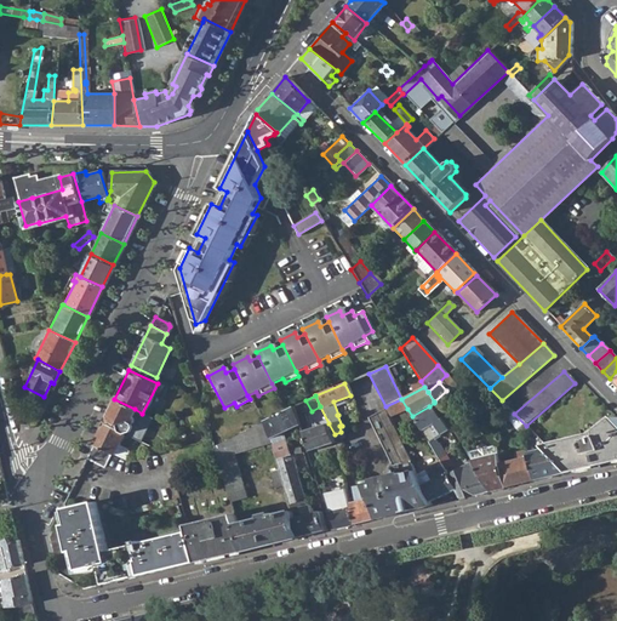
[(114,399),(104,419),(125,429),(127,425),(130,425),(131,425),(132,423),(133,421),(133,420),(132,419),(131,417),(135,409),(114,399)]
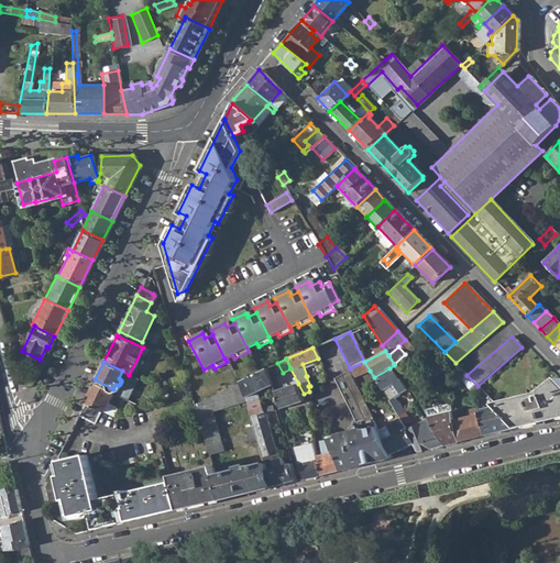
[(350,368),(348,370),(349,373),(352,377),(370,371),(364,362),(350,368)]
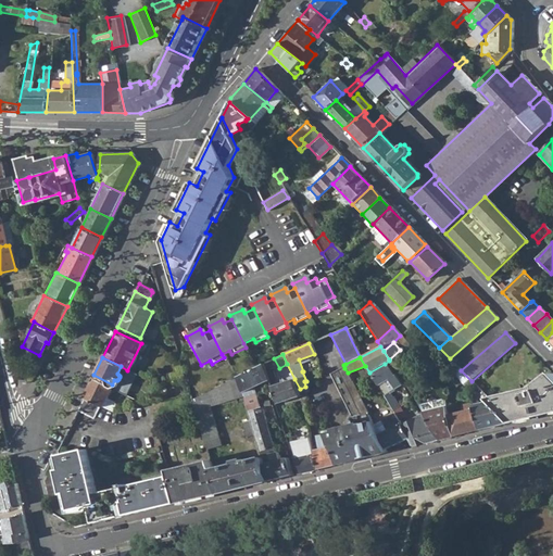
[(262,365),(266,381),(272,378),(266,362),(262,365)]
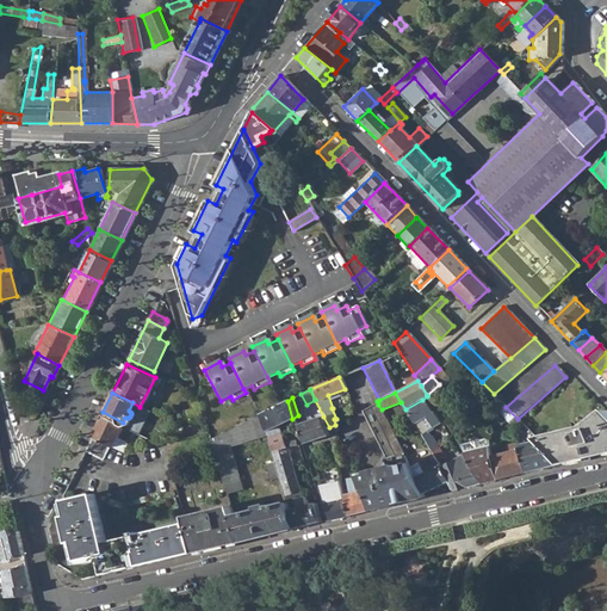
[(426,432),(439,423),(432,413),(431,414),(422,400),(406,409),(431,452),(438,449),(432,438),(429,439),(426,432)]
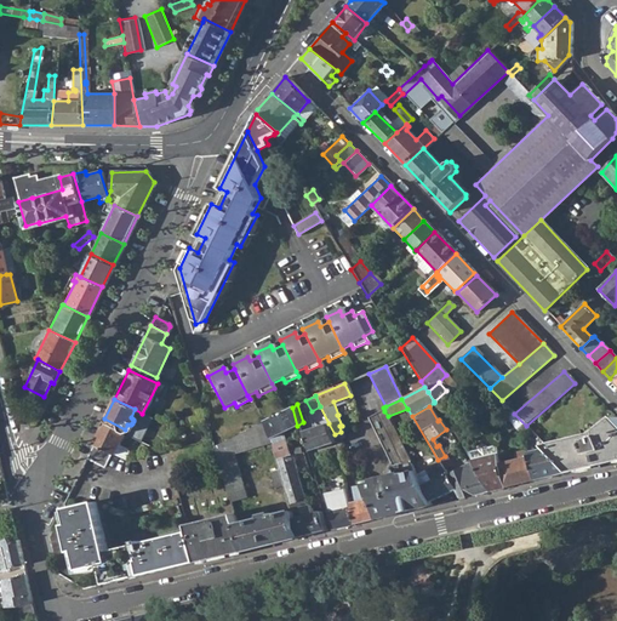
[(292,408),(263,422),(268,438),(297,426),(292,408)]
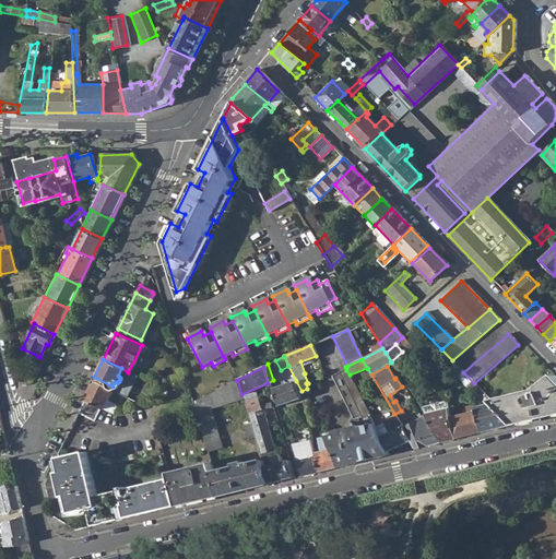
[(350,375),(346,370),(332,377),(354,420),(358,419),(361,427),(324,436),(332,449),(338,466),(388,454),(387,451),(376,429),(370,417),(350,375)]
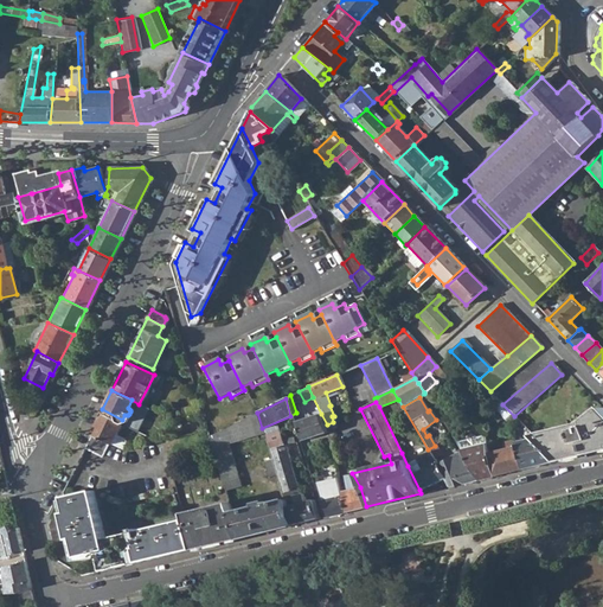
[(557,460),(602,448),(602,411),(600,408),(581,425),(533,435),(536,438),(557,460)]
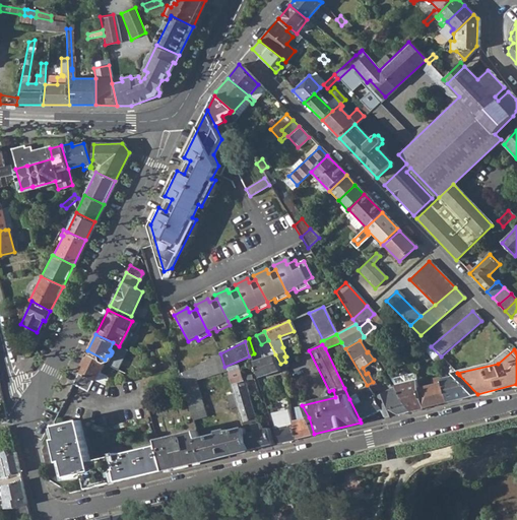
[(171,352),(151,358),(154,365),(174,361),(171,352)]
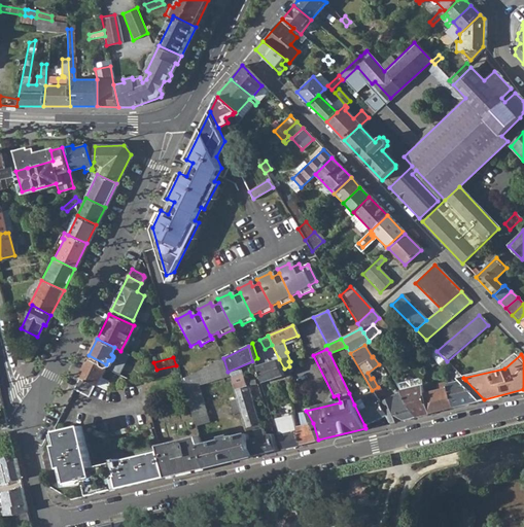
[(223,358),(180,379),(195,426),(208,422),(197,386),(229,376),(228,372),(223,358)]
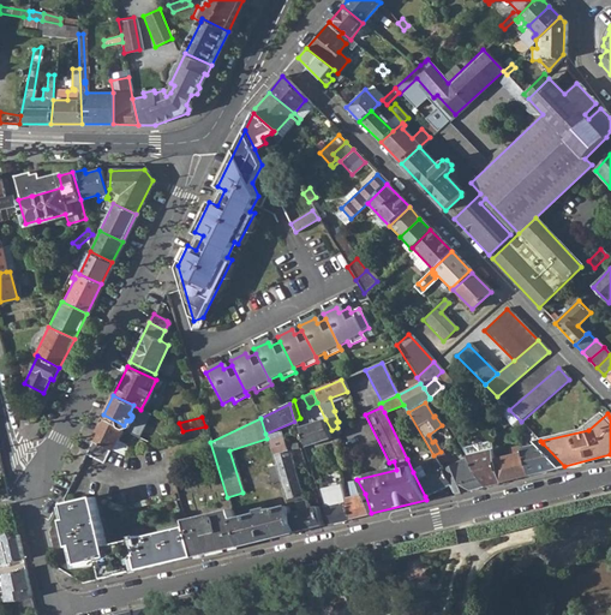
[(325,419),(300,427),(306,446),(335,436),(331,430),(325,419)]
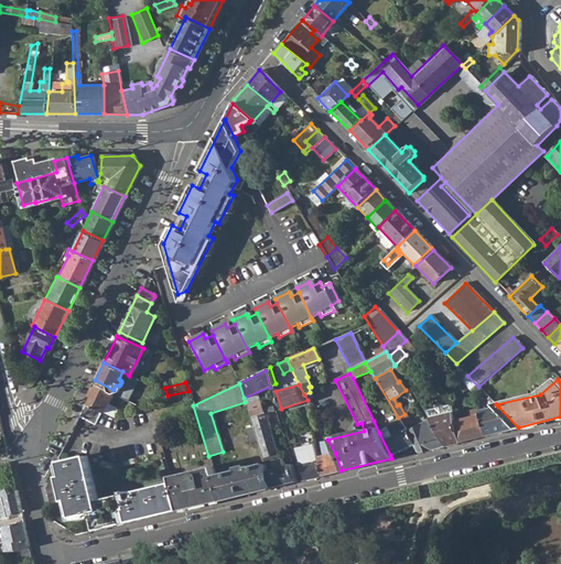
[(93,386),(84,403),(99,411),(103,412),(111,394),(93,386)]
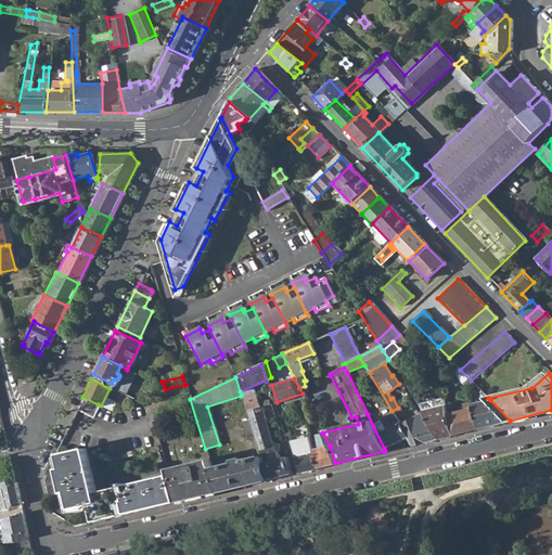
[(464,388),(465,392),(472,388),(480,398),(486,397),(473,383),(464,388)]
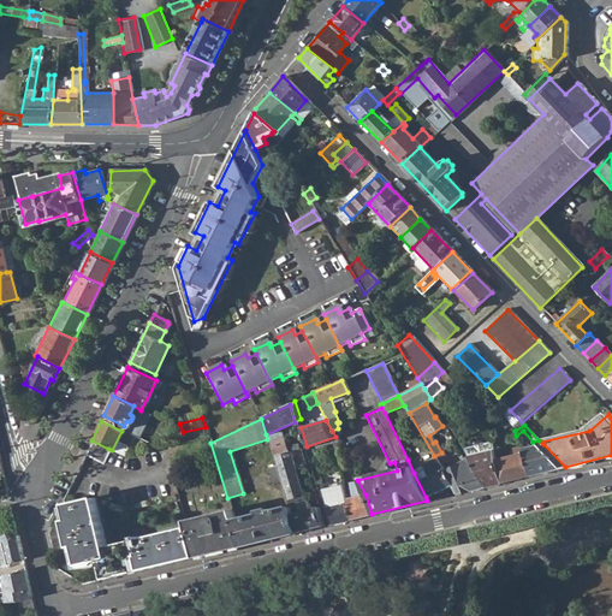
[(268,443),(273,457),(286,452),(281,438),(280,436),(277,437),(278,439),(268,443)]
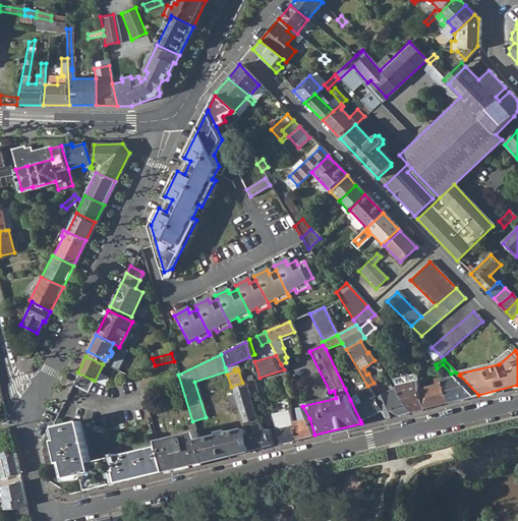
[(77,372),(71,385),(87,392),(92,380),(77,372)]
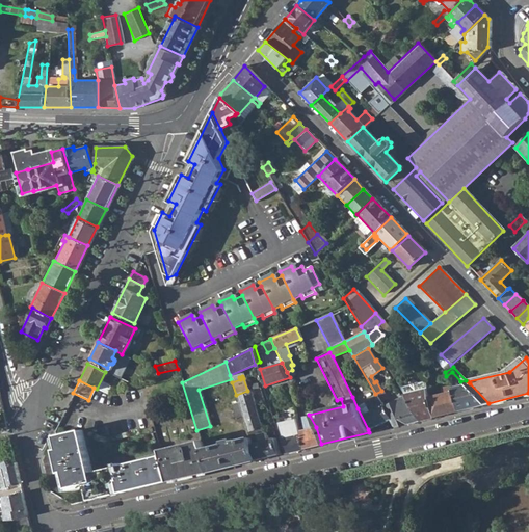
[(456,410),(488,403),(470,383),(452,388),(456,410)]
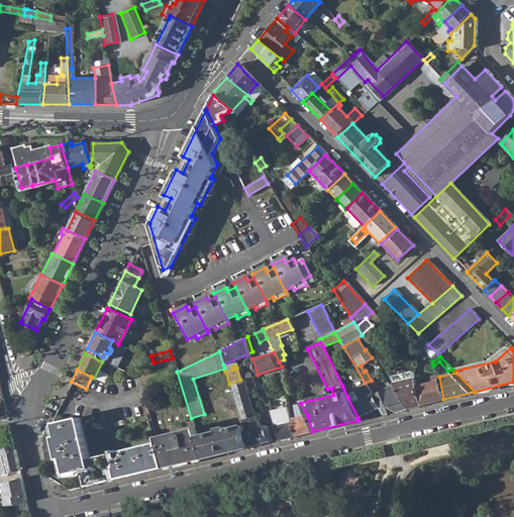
[(285,374),(279,376),(281,383),(289,381),(285,374)]
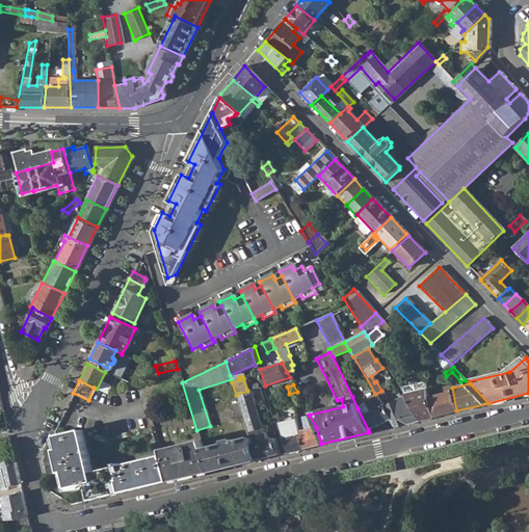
[(428,397),(432,417),(456,410),(452,388),(448,387),(441,389),(443,394),(428,397)]
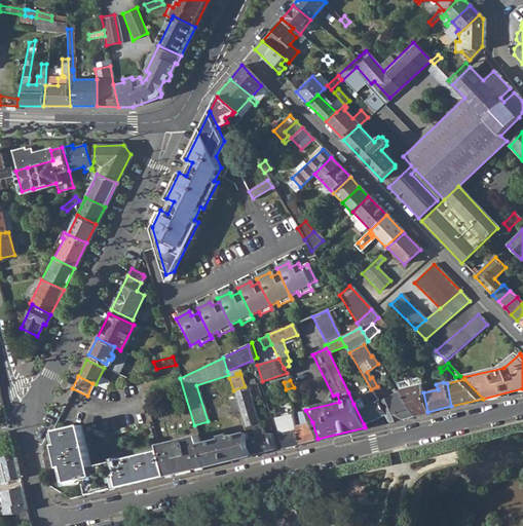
[(235,399),(239,411),(245,427),(257,423),(247,385),(245,386),(233,390),(235,399)]
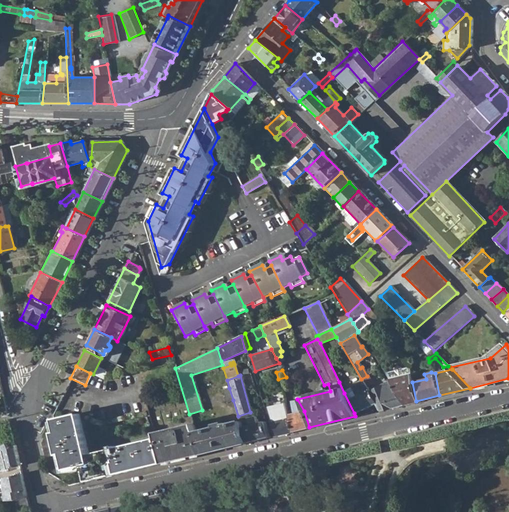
[(389,381),(404,404),(416,401),(412,382),(410,375),(389,381)]
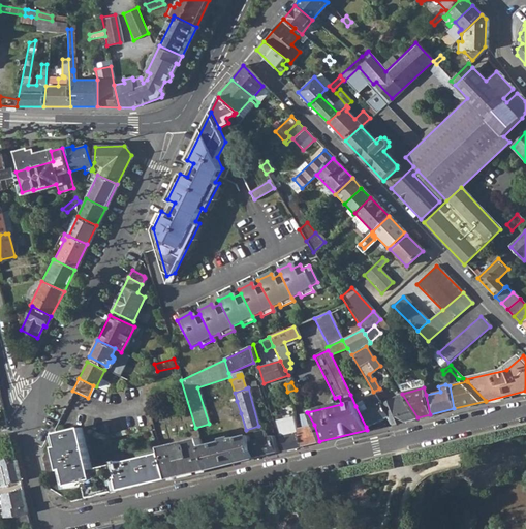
[(380,404),(388,417),(392,424),(413,419),(398,394),(380,404)]
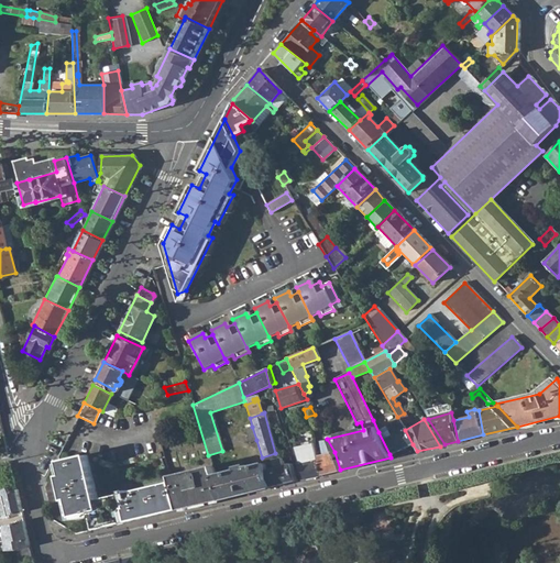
[(379,432),(390,454),(413,444),(405,430),(399,421),(386,427),(387,428),(379,432)]
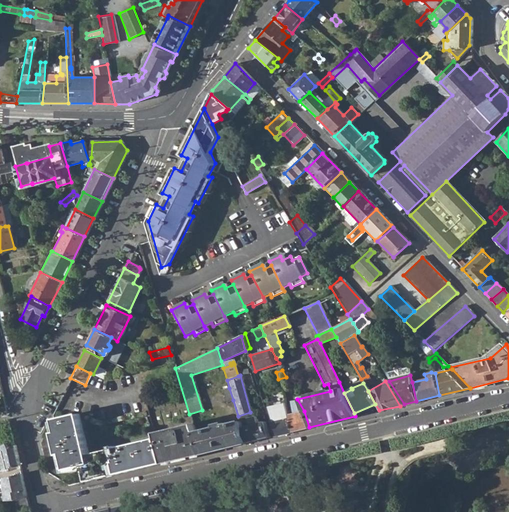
[(222,390),(226,403),(233,400),(229,388),(222,390)]
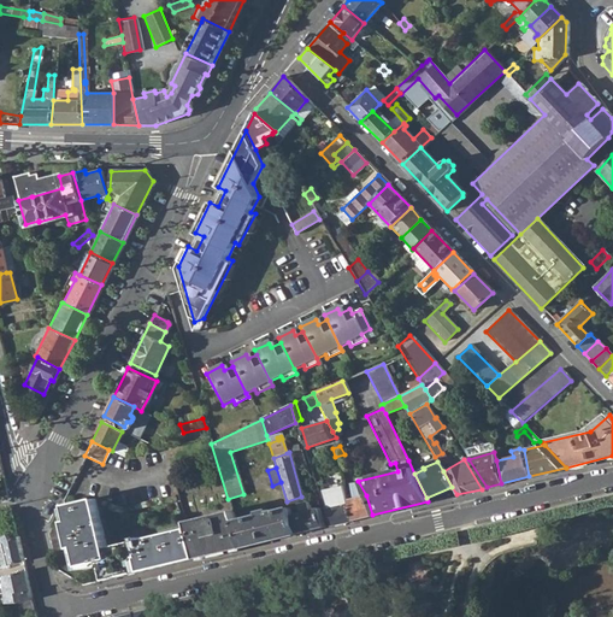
[(351,521),(372,515),(366,495),(346,500),(351,521)]
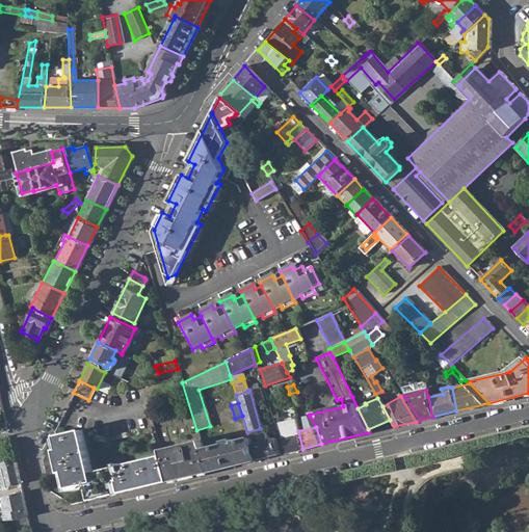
[(79,430),(55,436),(58,449),(54,450),(59,473),(62,473),(67,488),(84,484),(87,500),(168,481),(161,455),(120,466),(118,463),(114,464),(115,467),(90,473),(79,430)]
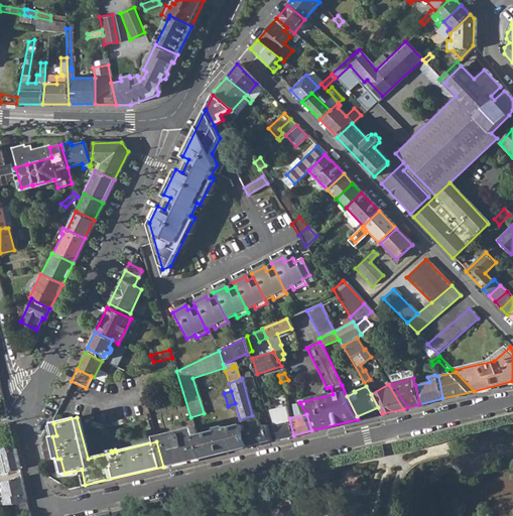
[(276,439),(293,435),(289,418),(273,422),(276,439)]
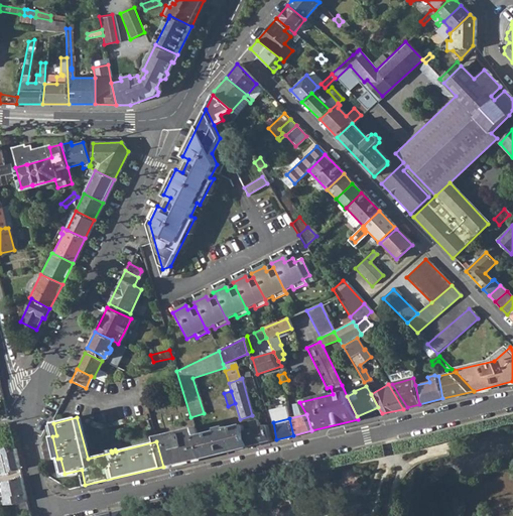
[(248,445),(270,440),(265,424),(260,426),(257,419),(250,421),(253,428),(243,431),(248,445)]
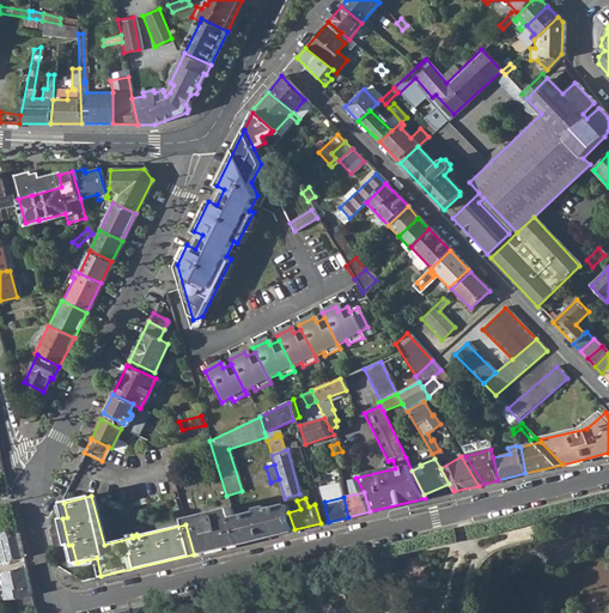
[(233,517),(242,542),(294,529),(288,513),(286,504),(267,509),(266,507),(257,509),(259,511),(233,517)]
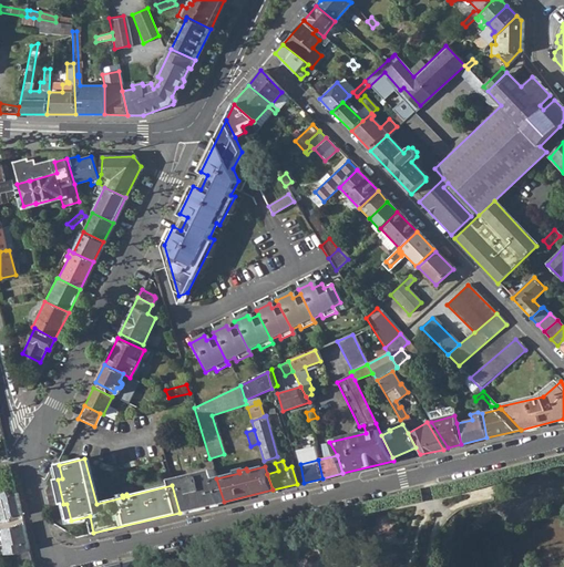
[(172,485),(180,513),(224,502),(216,478),(214,470),(170,481),(172,485)]
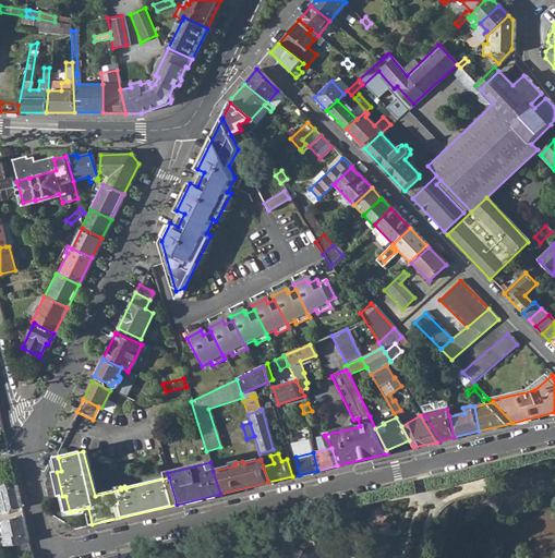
[(3,490),(8,511),(20,508),(14,486),(10,488),(8,484),(1,486),(1,488),(3,490)]
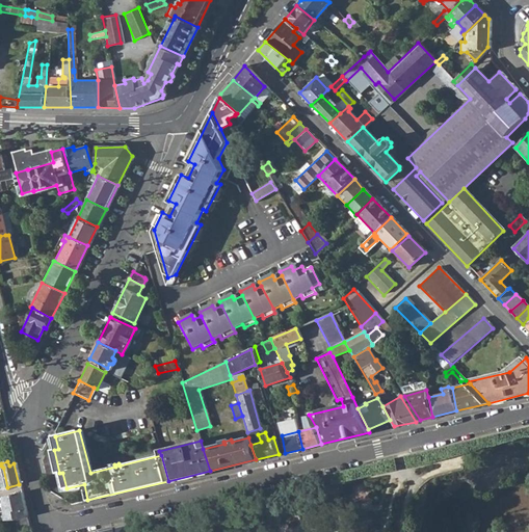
[(21,493),(1,497),(3,521),(15,519),(22,517),(26,516),(21,493)]
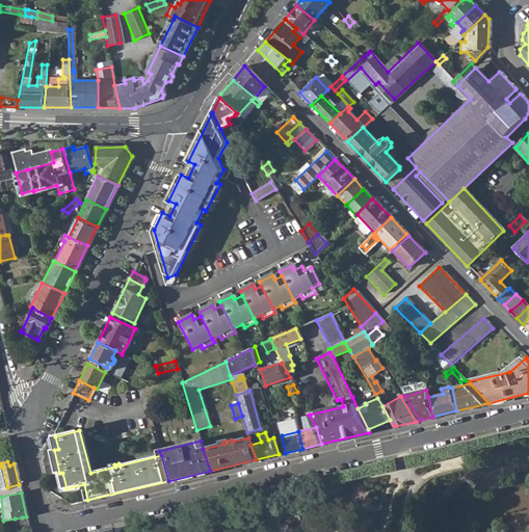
[(128,526),(129,531),(139,531),(138,523),(128,526)]
